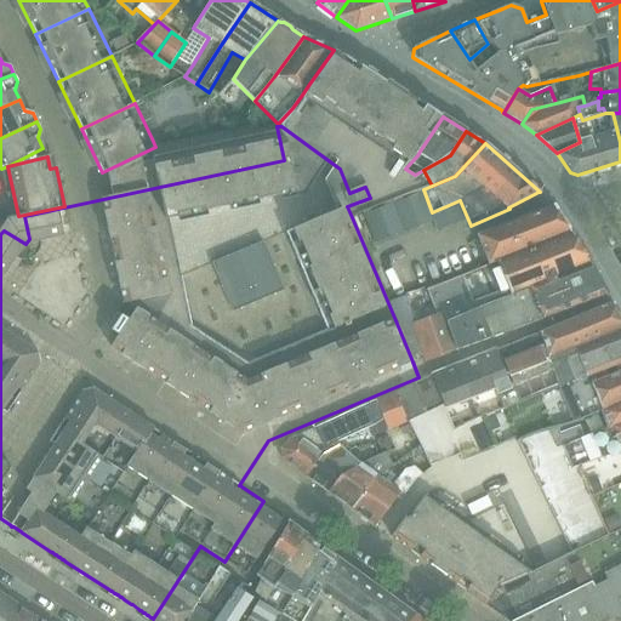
[(422,193),(408,198),(419,227),(433,221),(432,215),(422,193)]
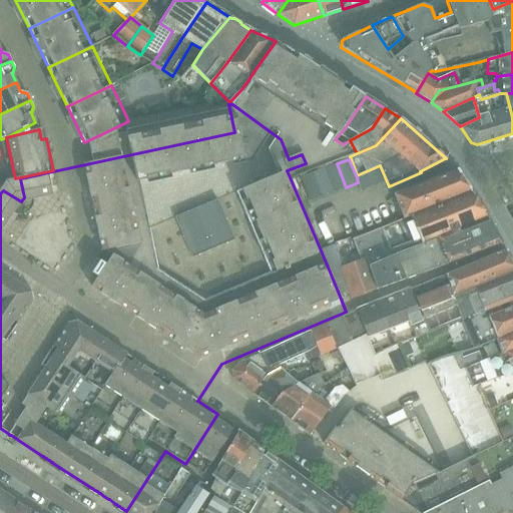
[(346,187),(337,163),(326,168),(335,191),(346,187)]
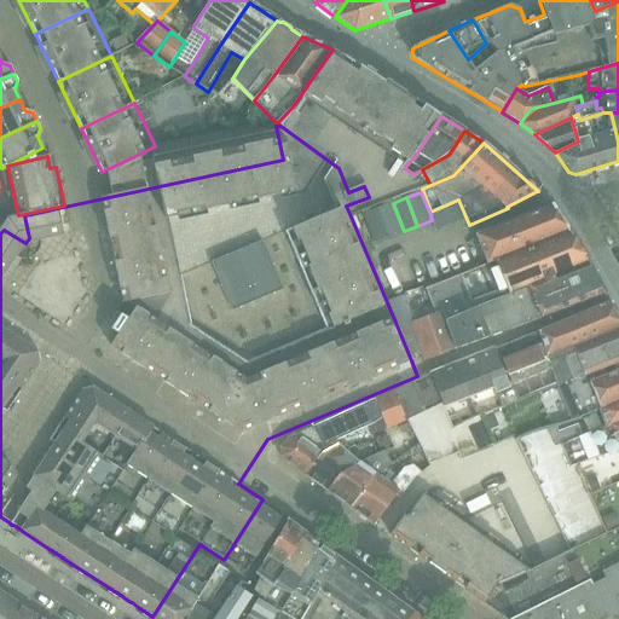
[(404,231),(393,203),(379,208),(389,237),(404,231)]
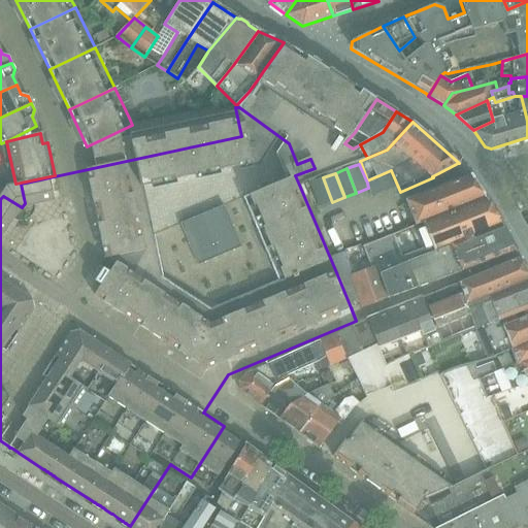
[(391,174),(367,183),(368,188),(371,196),(396,187),(391,174)]
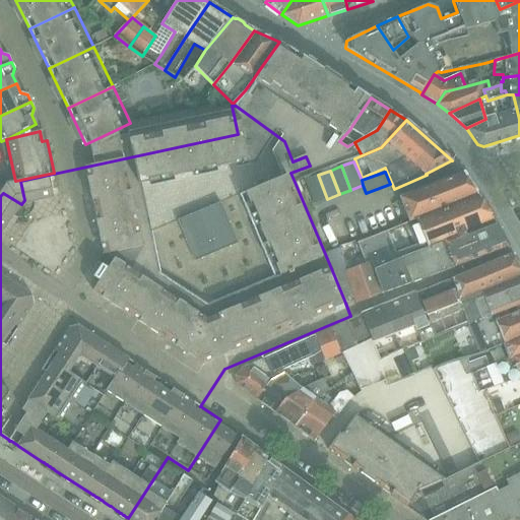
[(464,173),(463,173),(431,186),(400,197),(410,222),(478,195),(464,173)]
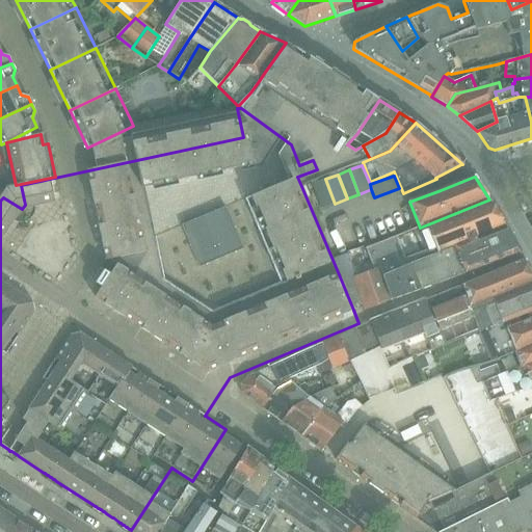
[(335,204),(325,179),(313,184),(322,208),(335,204)]
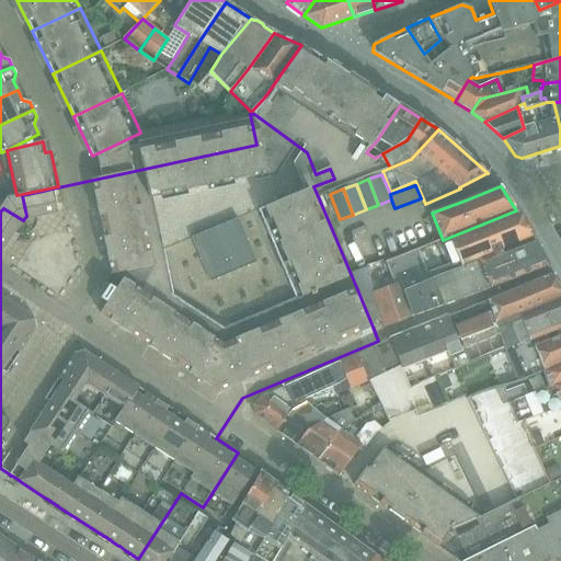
[(533,238),(516,210),(443,240),(386,263),(391,277),(424,263),(431,281),(461,267),(478,260),(533,238)]
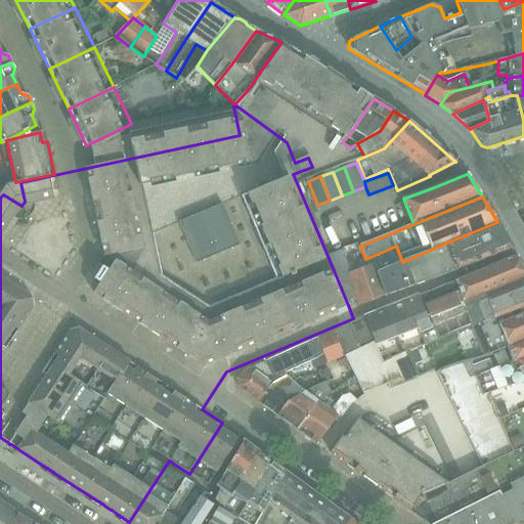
[(512,249),(497,222),(446,243),(431,250),(402,262),(378,271),(386,296),(456,270),(512,249)]
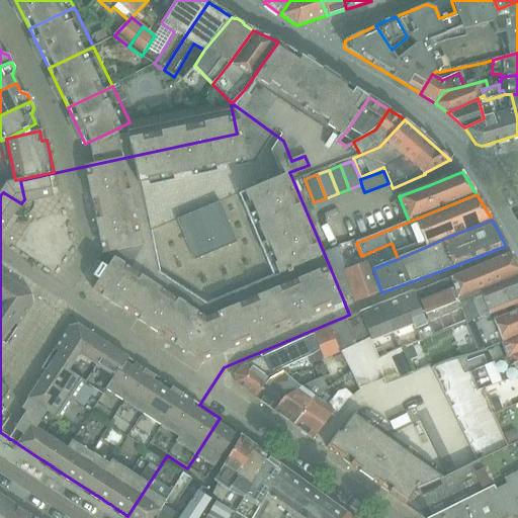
[(364,262),(361,256),(356,243),(336,250),(343,270),(348,283),(355,303),(381,292),(373,268),(369,260),(364,262)]
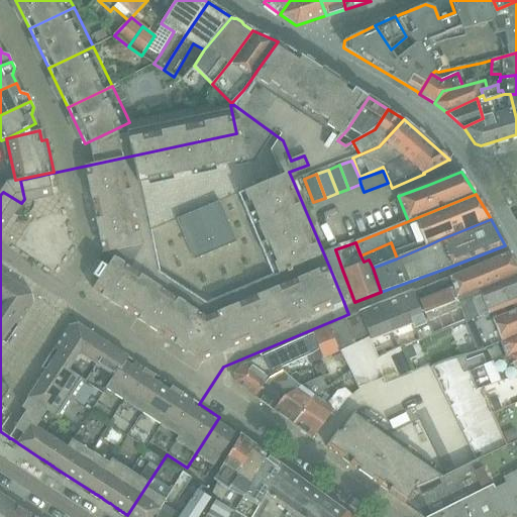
[(445,279),(412,292),(418,307),(420,314),(516,274),(516,265),(510,252),(469,270),(464,271),(445,279)]
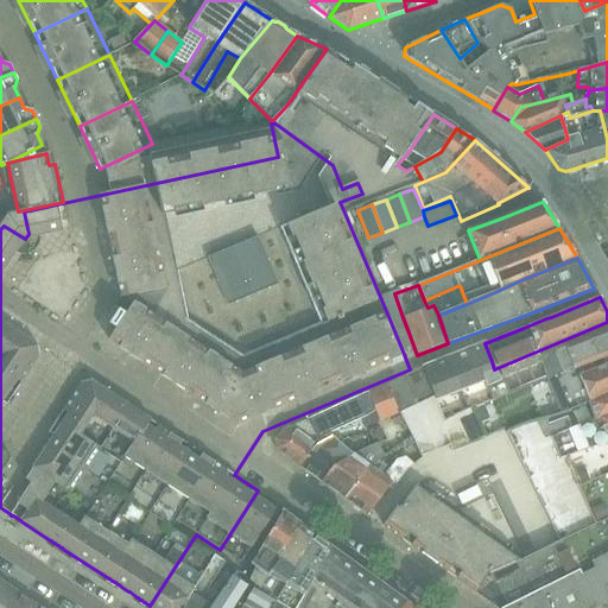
[(492,361),(479,366),(483,377),(494,401),(510,396),(500,373),(538,358),(549,380),(607,355),(607,322),(494,369),(492,361)]
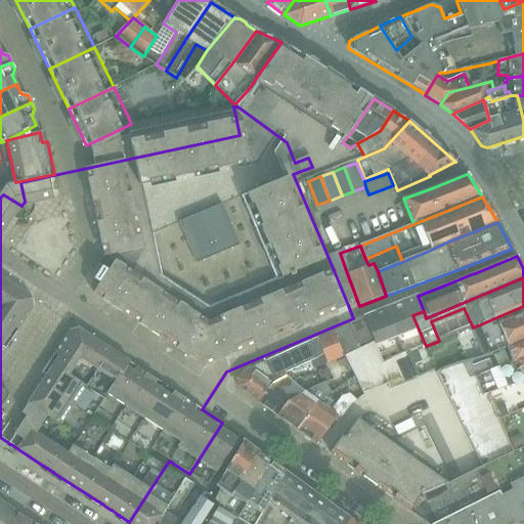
[(370,314),(364,317),(375,341),(417,324),(412,315),(424,311),(418,296),(370,314)]
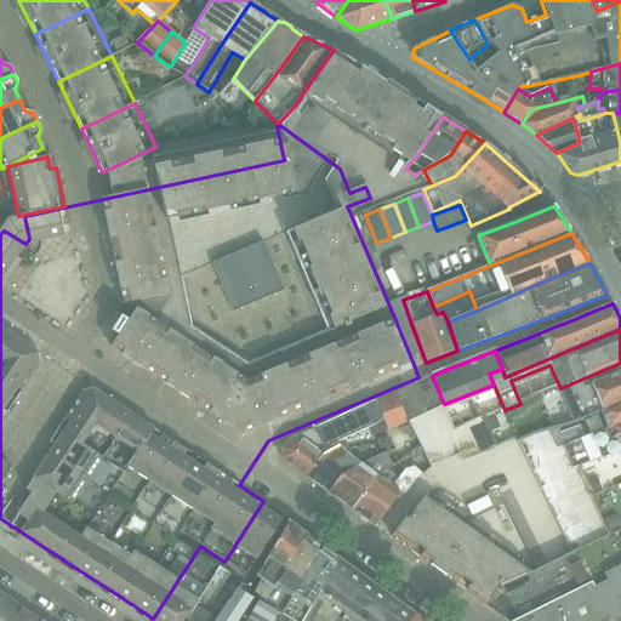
[(620,363),(560,388),(563,396),(574,420),(575,422),(582,420),(582,419),(602,411),(600,409),(603,408),(620,399),(620,363)]
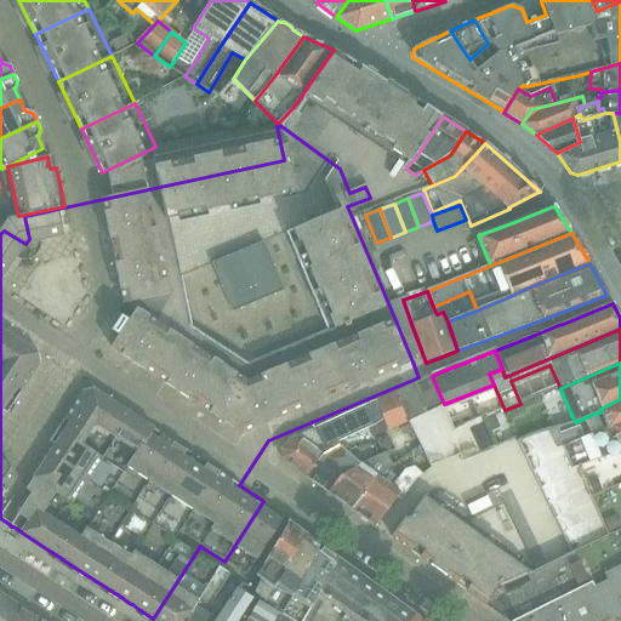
[(432,376),(412,385),(426,414),(443,406),(443,408),(444,408),(445,406),(444,404),(432,376)]
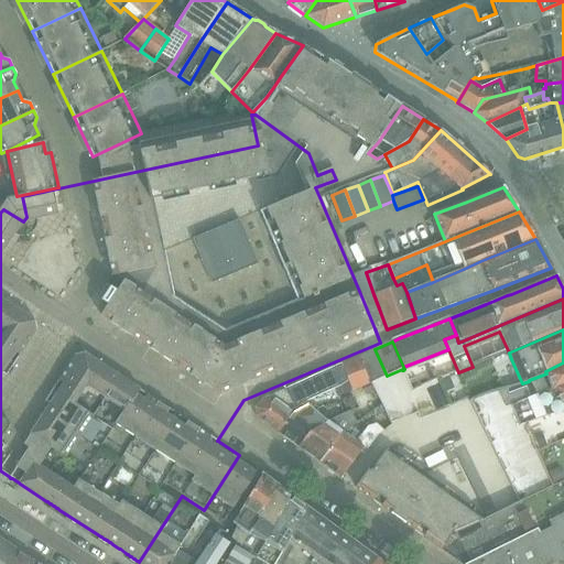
[(375,349),(358,357),(370,382),(371,384),(372,384),(371,382),(387,376),(375,349)]
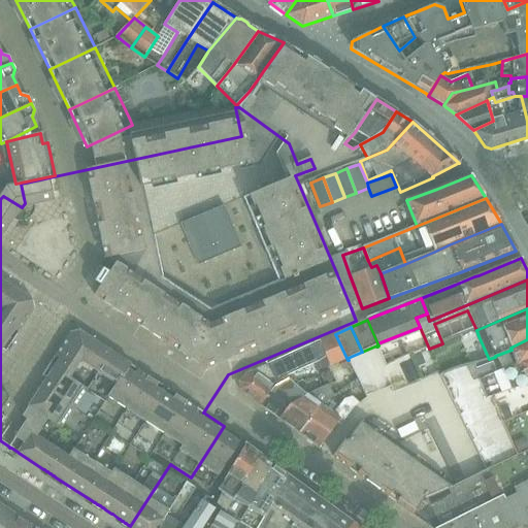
[(347,358),(335,334),(319,341),(328,357),(319,361),(322,368),(347,358)]
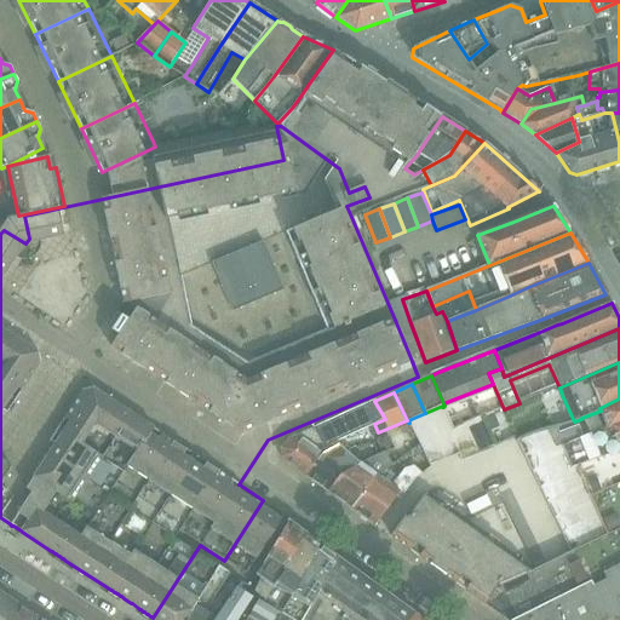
[(619,399),(602,407),(600,408),(601,411),(602,415),(607,426),(619,419),(619,399)]
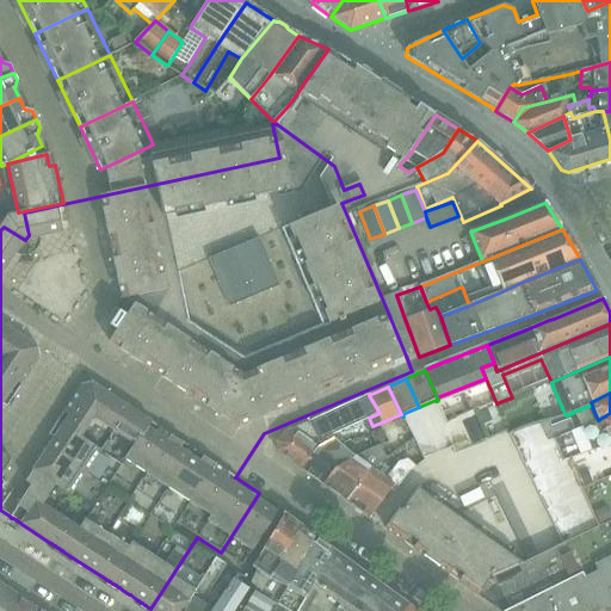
[(380,413),(369,395),(309,421),(319,442),(363,423),(365,427),(372,426),(369,418),(380,413)]
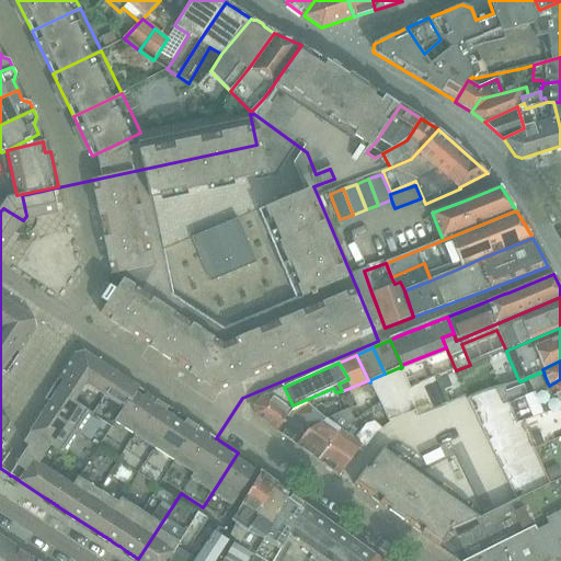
[(400,367),(385,374),(403,415),(415,411),(416,410),(409,390),(400,368),(400,367)]
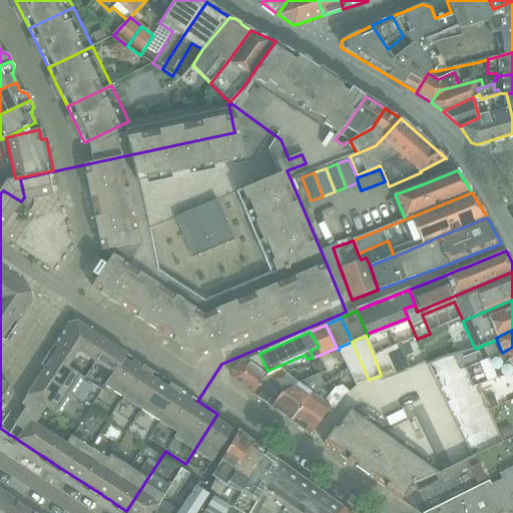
[(352,342),(338,348),(339,350),(354,381),(356,385),(369,380),(352,342)]
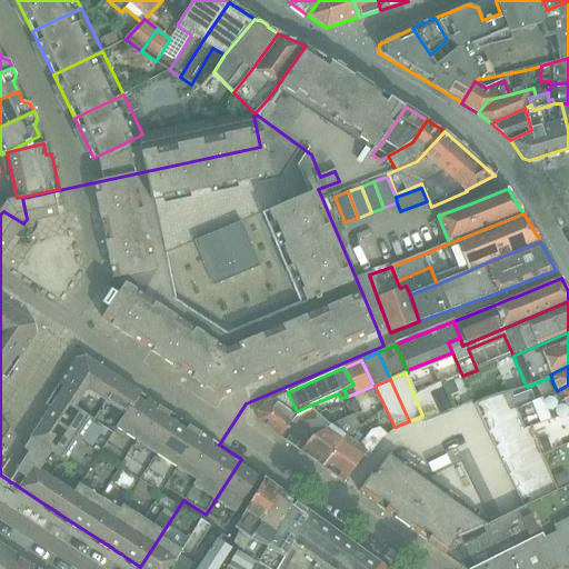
[(441,382),(428,389),(439,417),(455,411),(453,409),(442,385),(441,382)]
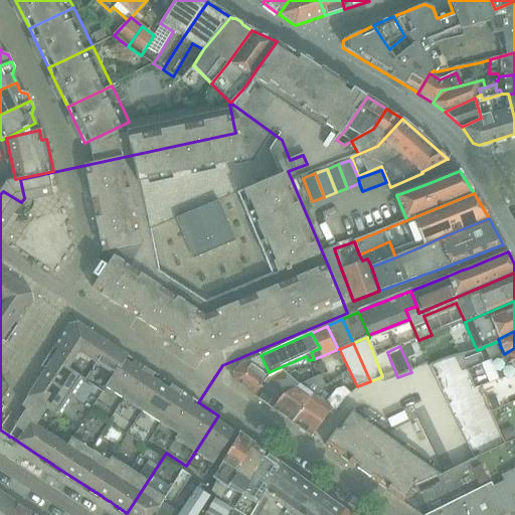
[(464,359),(465,365),(467,369),(470,378),(474,389),(479,387),(479,388),(514,371),(514,348),(504,354),(494,358),(489,360),(484,362),(484,361),(481,353),(464,359)]
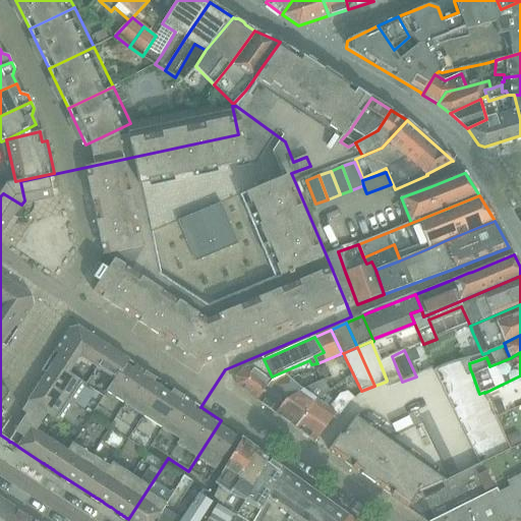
[(392,356),(380,362),(387,381),(386,382),(388,388),(402,382),(392,356)]
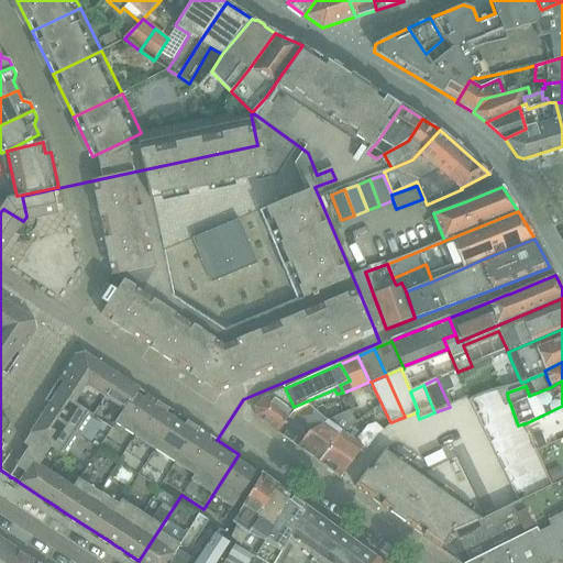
[(294,407),(285,388),(263,398),(255,407),(255,416),(278,432),(295,411),(291,414),(289,409),(294,407)]
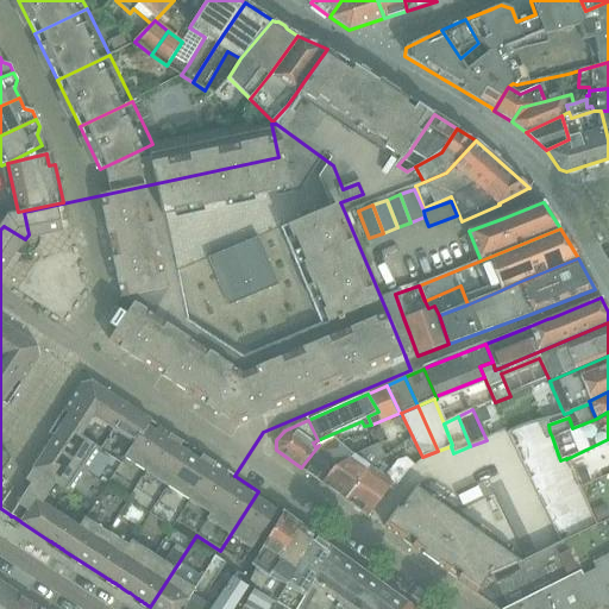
[(525,426),(508,433),(515,449),(550,432),(548,425),(546,420),(525,426)]
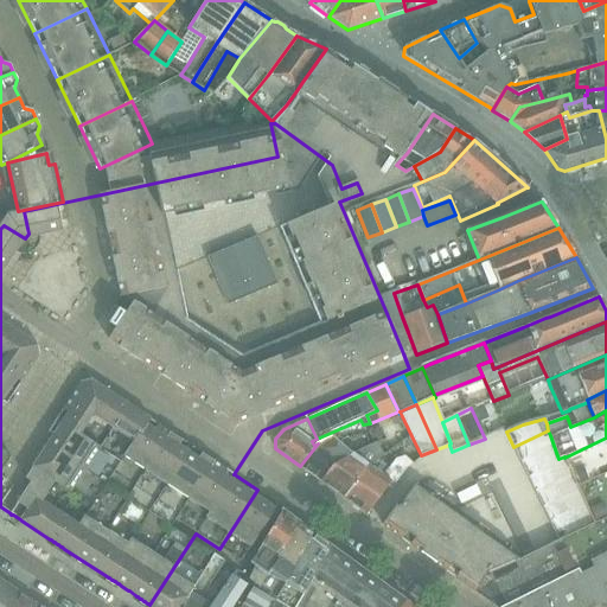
[(548,430),(513,447),(521,462),(554,446),(550,435),(548,430)]
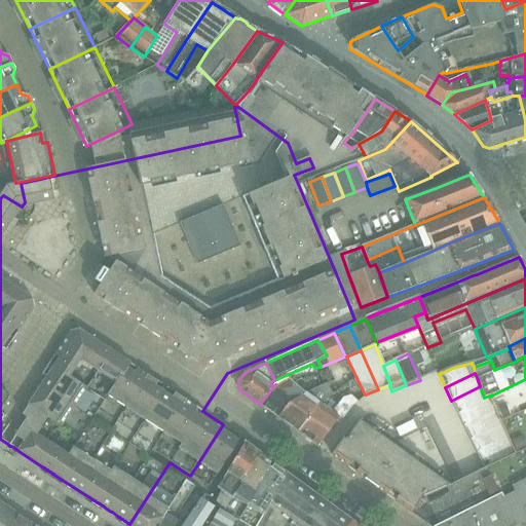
[(316,375),(296,381),(292,378),(290,381),(286,379),(275,384),(260,404),(277,416),(286,403),(317,387),(316,375)]
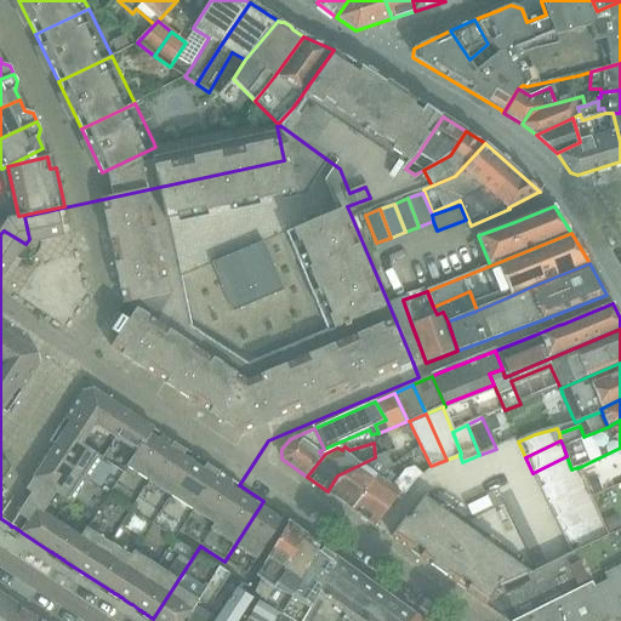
[(620,448),(577,468),(581,478),(580,478),(581,482),(582,480),(585,486),(588,495),(588,496),(588,497),(620,482),(620,448)]
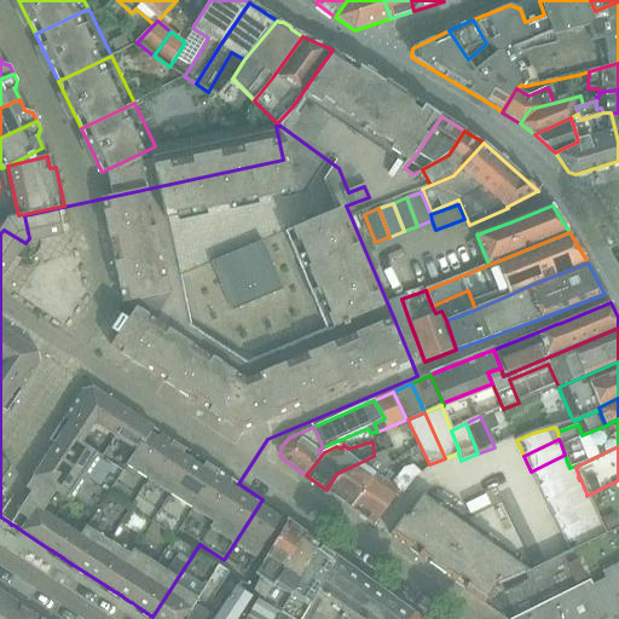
[(382,451),(374,456),(336,474),(327,490),(351,508),(374,473),(377,475),(392,463),(382,451)]
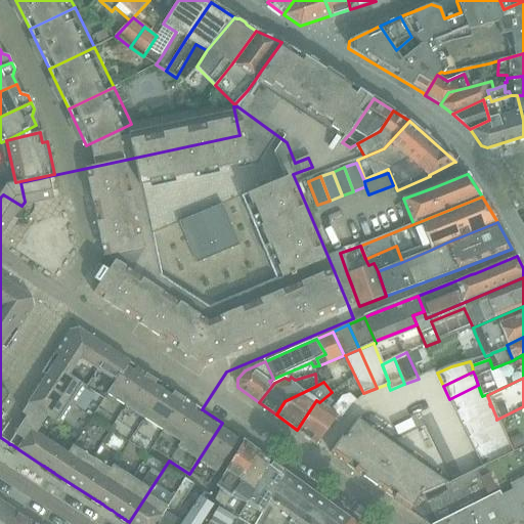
[(478,385),(449,399),(456,412),(483,399),(482,396),(478,385)]
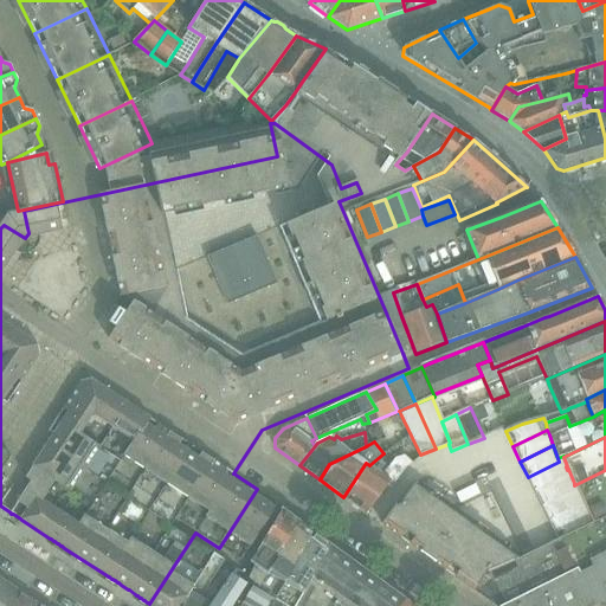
[(413,463),(405,455),(395,459),(384,476),(369,465),(366,463),(343,497),(367,514),(387,484),(392,488),(406,468),(413,463)]
